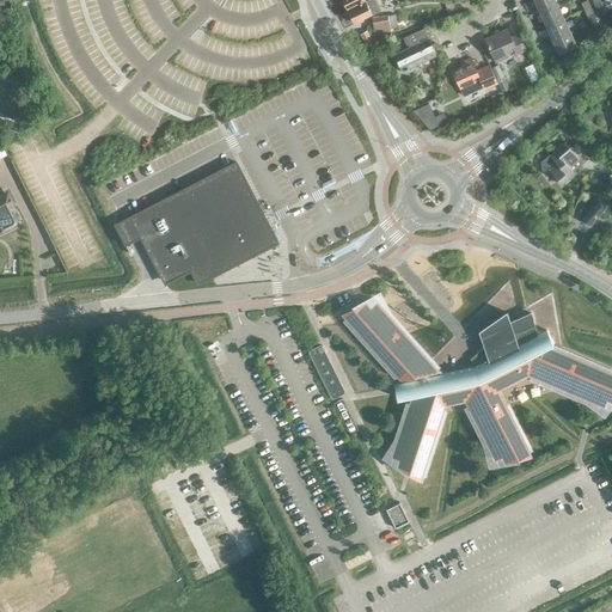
[(343,0),(349,10),(367,1),(366,0),(343,0)]
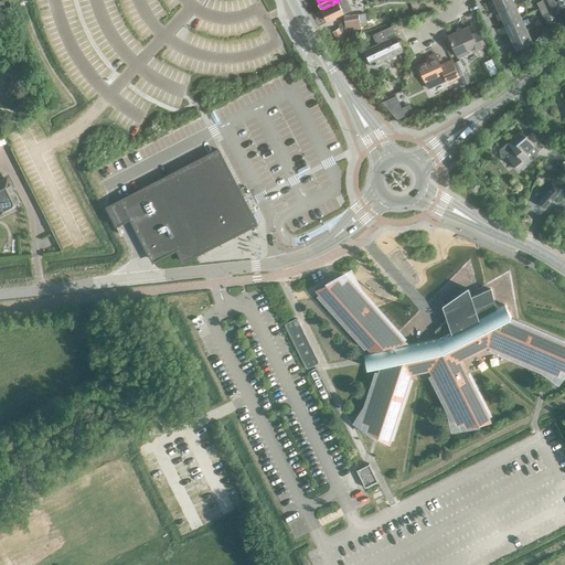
[(493,0),(499,12),(515,4),(512,0),(493,0)]
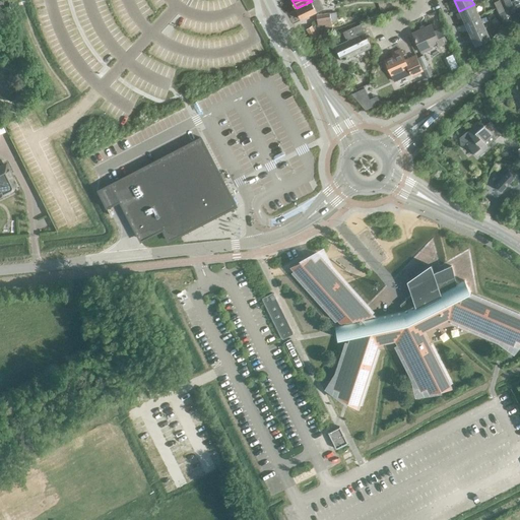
[(318,12),(312,1),(297,8),(302,20),(318,12)]
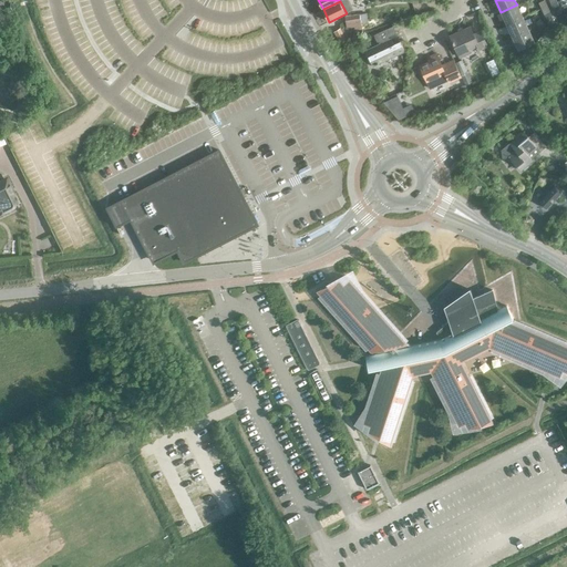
[(560,8),(557,2),(552,4),(554,11),(560,8)]
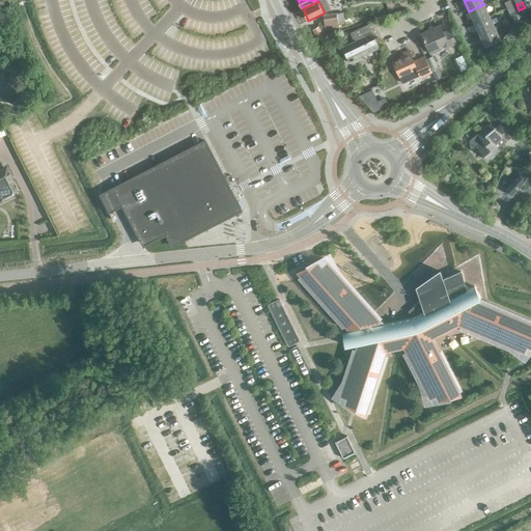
[(469,11),(474,23),(490,16),(484,4),(469,11)]
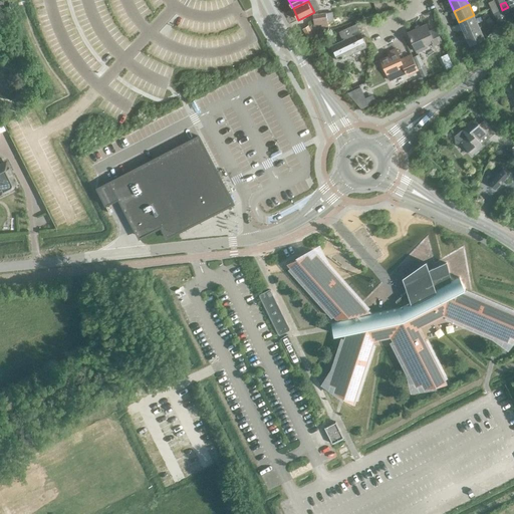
[(490,8),(495,19),(501,16),(496,5),(490,8)]
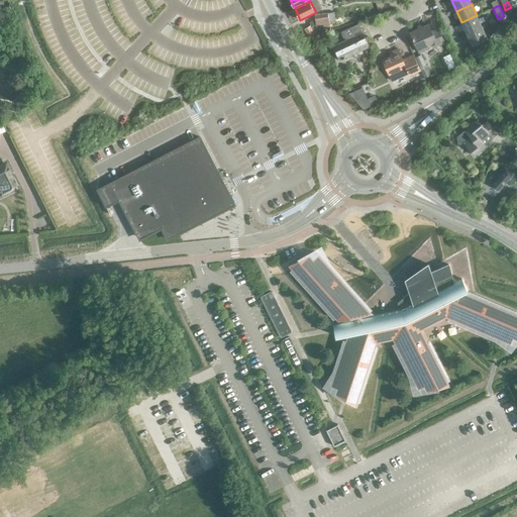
[(335,12),(315,15),(317,25),(324,24),(324,27),(331,26),(330,21),(336,20),(335,12)]
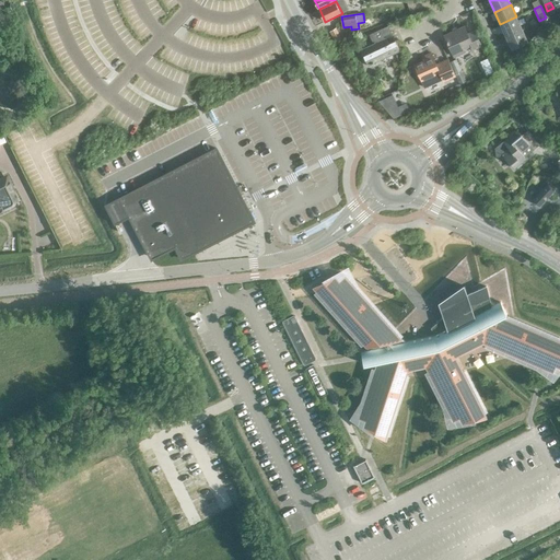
[(500,24),(506,36),(522,30),(516,16),(500,24)]
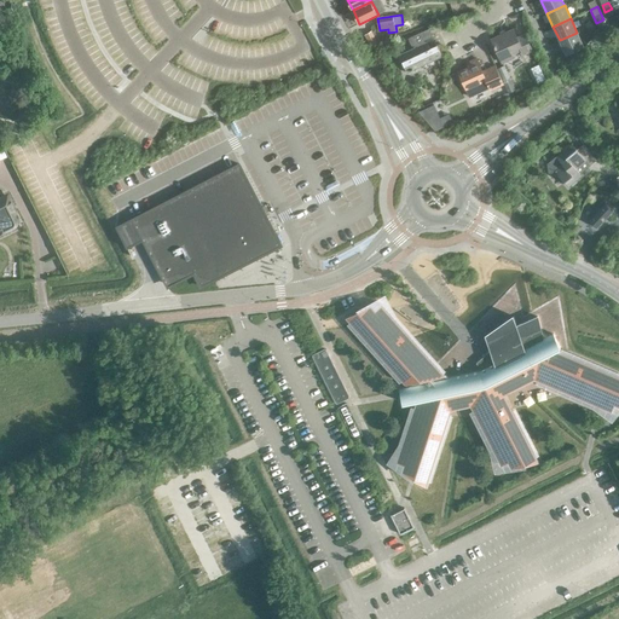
[(600,30),(606,27),(603,19),(596,23),(600,30)]
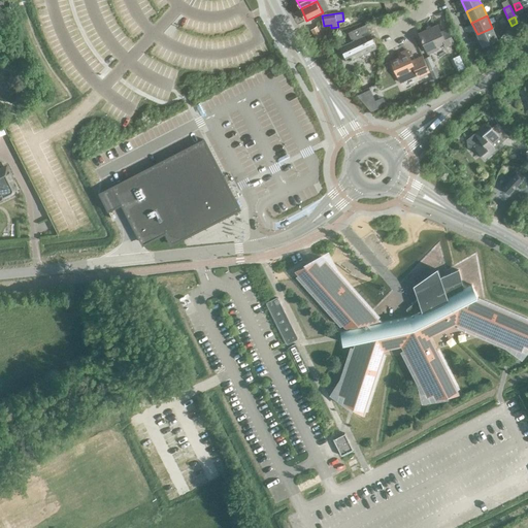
[(349,62),(377,47),(373,37),(367,40),(364,33),(370,31),(367,24),(349,32),(353,41),(341,46),(349,62)]
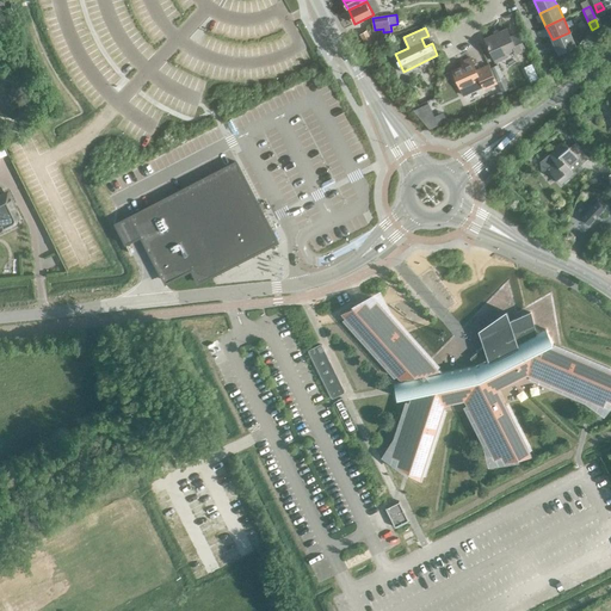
[(505,50),(512,47),(516,54),(525,49),(518,34),(511,37),(506,29),(486,38),(494,56),(497,62),(507,56),(505,50)]
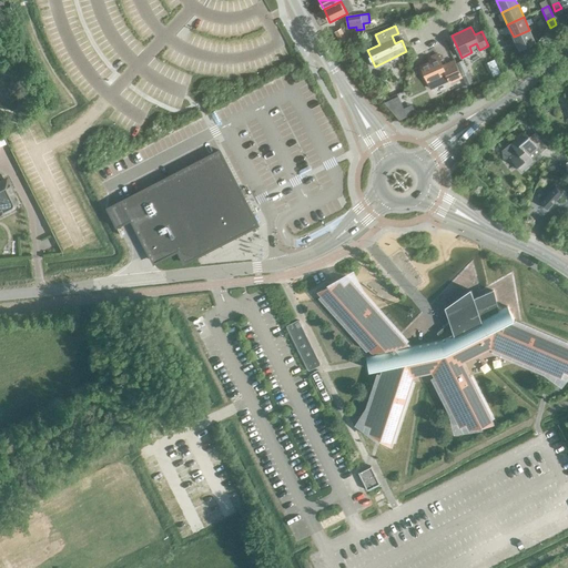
[(342,28),(335,32),(342,42),(347,39),(342,28)]
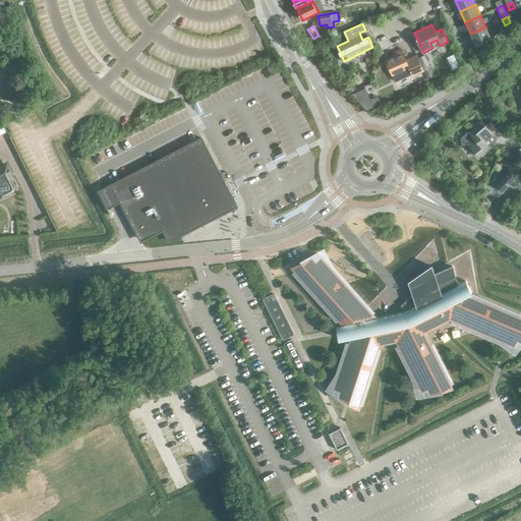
[(476,46),(490,39),(485,27),(471,34),(476,46)]
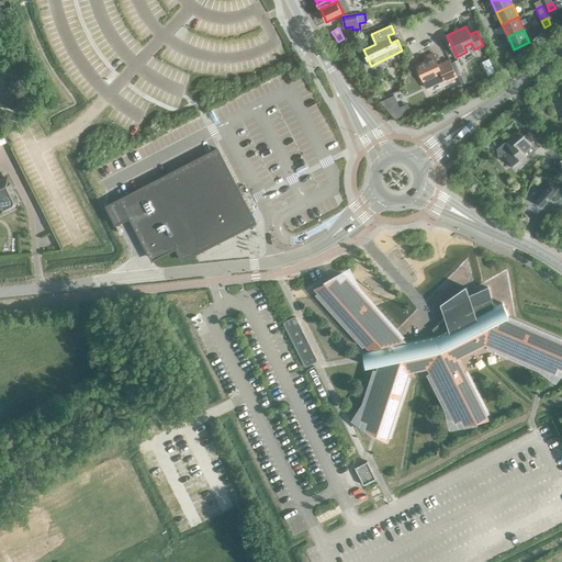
[(438,65),(433,53),(426,56),(428,60),(416,66),(423,81),(426,87),(444,79),(456,74),(450,59),(438,65)]
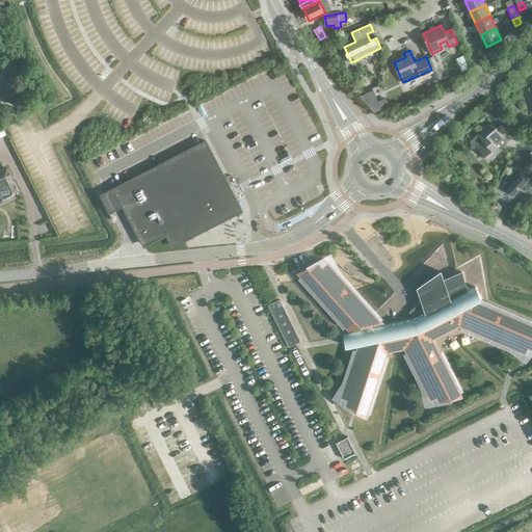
[(443,77),(433,56),(427,58),(436,80),(443,77)]
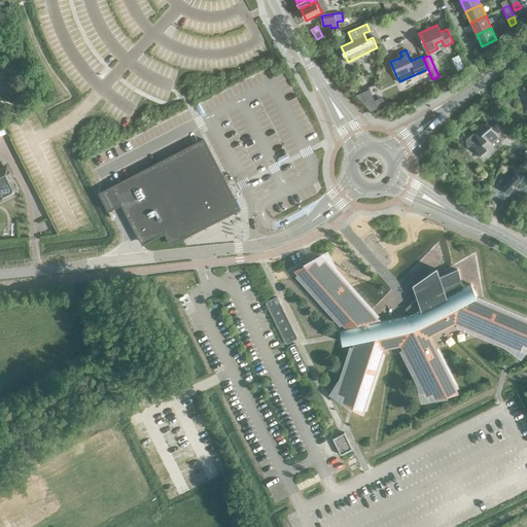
[(507,136),(496,123),(490,128),(486,123),(465,140),(467,147),(472,146),(484,159),(495,149),(494,148),(507,136)]
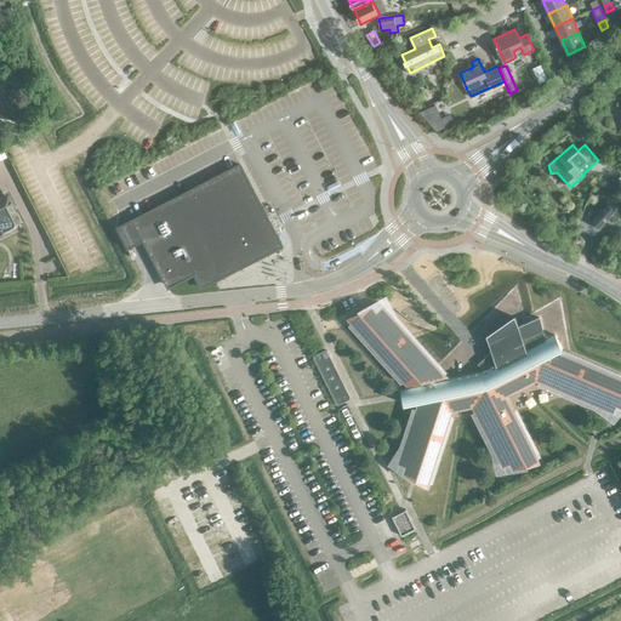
[(134,220),(118,228),(127,246),(142,238),(167,288),(194,274),(201,288),(269,252),(268,251),(280,245),(271,226),(246,180),(248,178),(240,164),(134,220)]
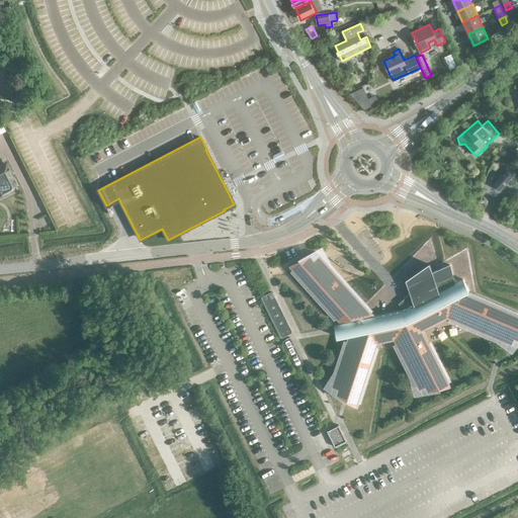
[(0,194),(1,194),(1,195),(10,191),(12,189),(13,186),(12,183),(10,179),(13,177),(9,170),(7,171),(3,164),(0,165),(0,194)]
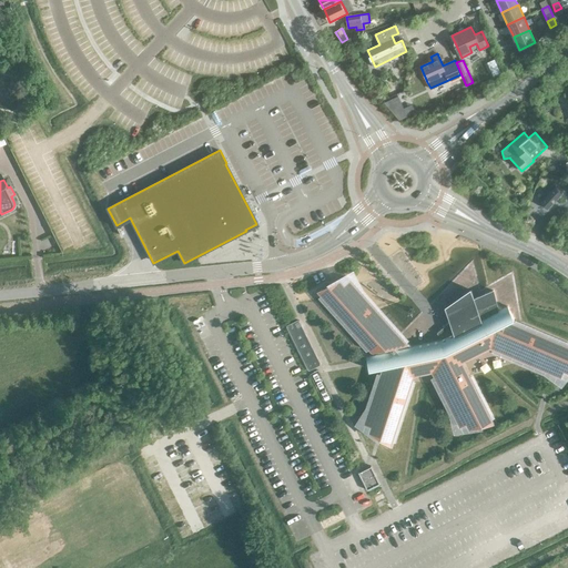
[(554,181),(543,199),(551,203),(561,186),(554,181)]
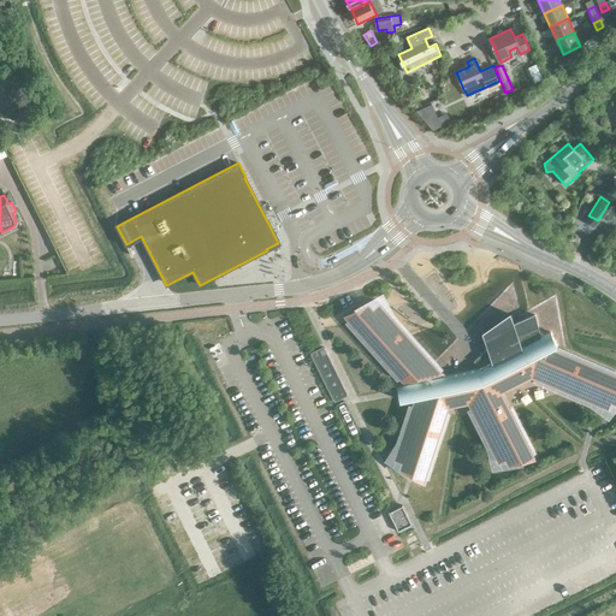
[(508,466),(537,460),(510,408),(502,392),(532,378),(566,391),(608,410),(611,402),(615,404),(615,374),(564,353),(552,348),(557,345),(551,332),(540,337),(535,315),(514,325),(511,315),(483,336),(487,349),(481,355),(474,361),(479,368),(478,369),(445,375),(443,373),(433,362),(379,302),(373,308),(368,303),(343,315),(403,381),(406,384),(397,386),(398,390),(398,394),(400,396),(400,401),(415,397),(395,460),(402,462),(400,468),(409,474),(410,475),(412,477),(424,484),(446,414),(449,408),(468,403),(474,415),(498,463),(505,460),(508,466)]
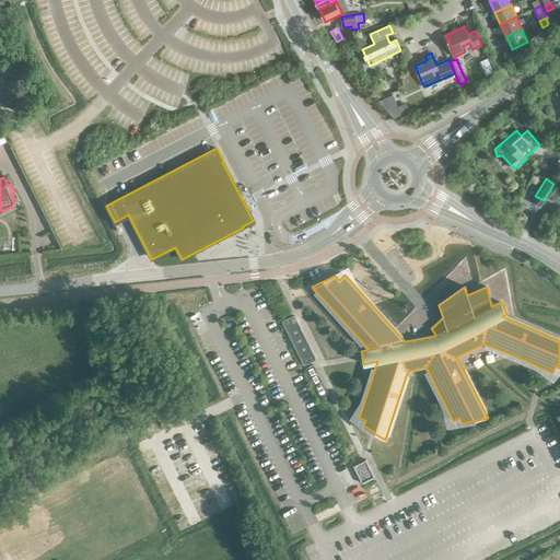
[(316,359),(294,316),(282,323),(303,364),(316,359)]
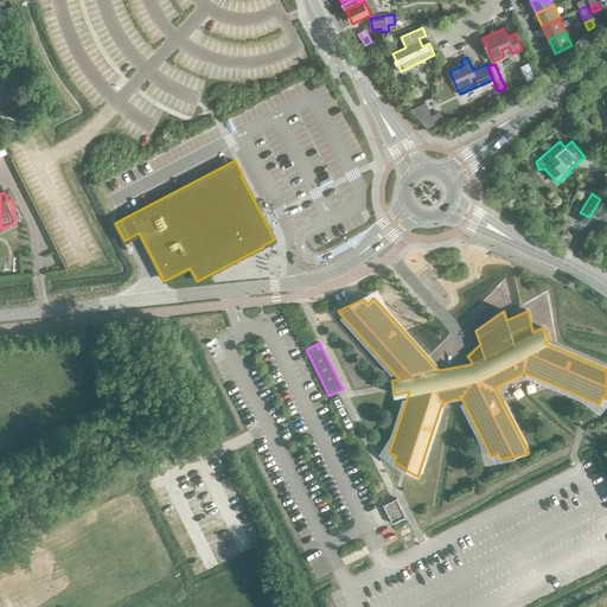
[(383,505),(393,524),(406,517),(396,498),(383,505)]
